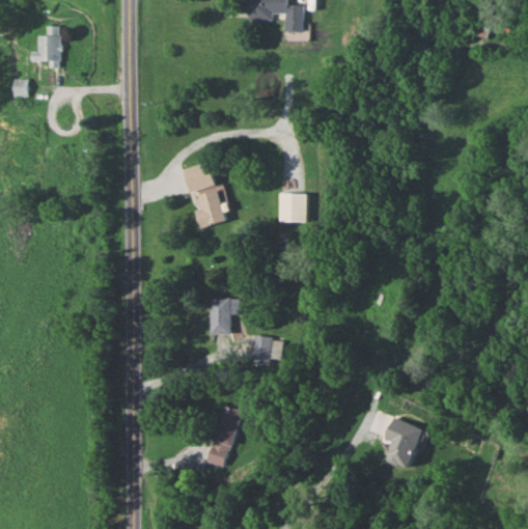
[(237,0),(237,12),(247,12),(247,20),(270,20),(271,14),(283,14),(283,30),(302,30),(302,5),(285,5),(284,0),(237,0)]
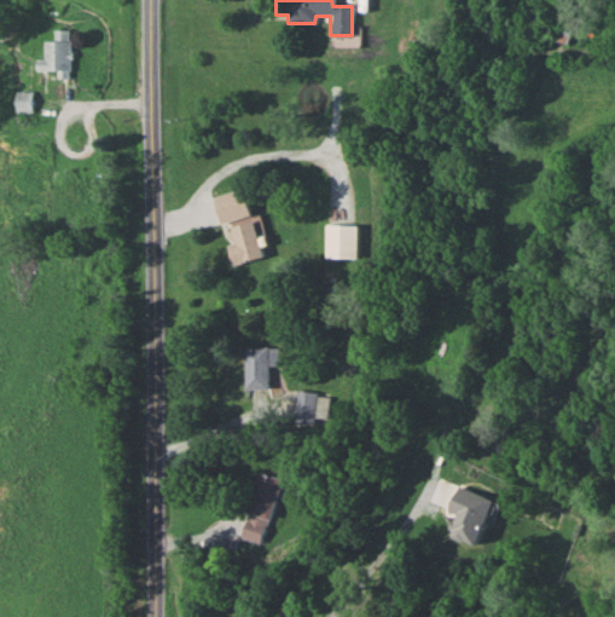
[(545,39),(564,45),(569,32),(550,24),(545,39)]
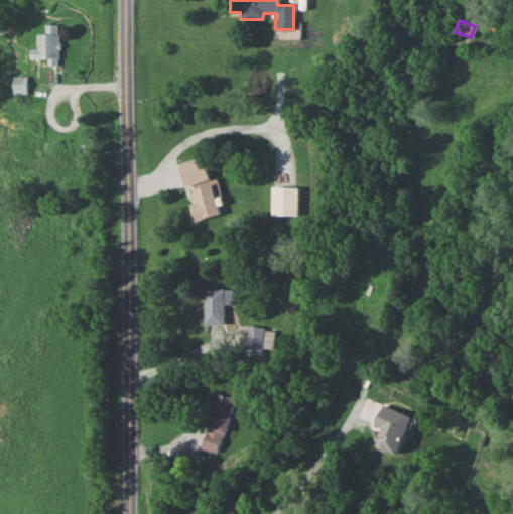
[(58,66),(58,25),(47,25),(47,33),(36,33),(35,59),(47,59),(47,65),(58,66)]
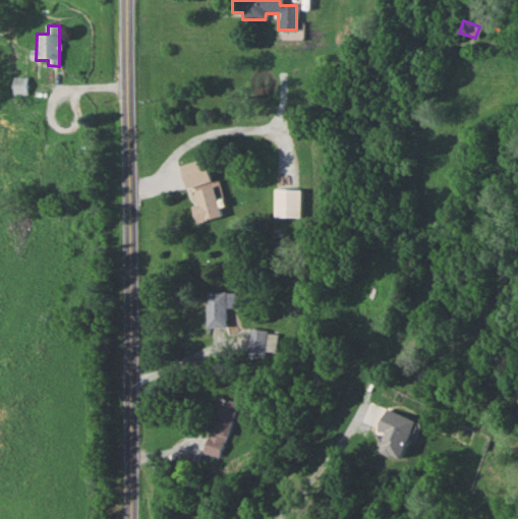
[(220,218),(206,158),(179,165),(188,204),(190,204),(194,223),(220,218)]
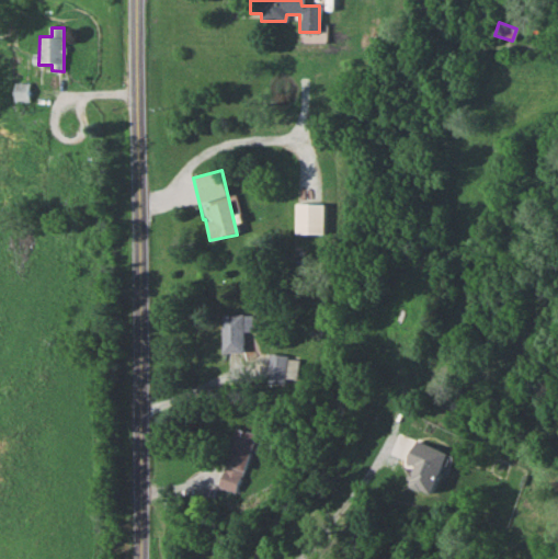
[(325,236),(325,204),(295,204),(295,236),(325,236)]
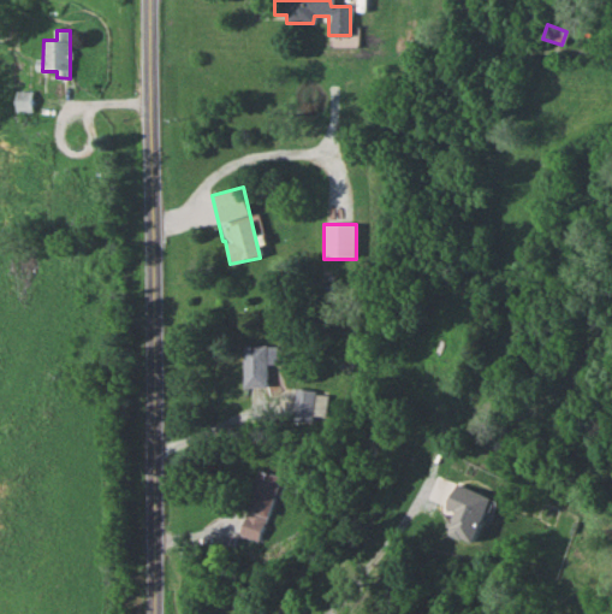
[(242,346),(242,385),(267,385),(267,364),(274,364),(274,346),(242,346)]
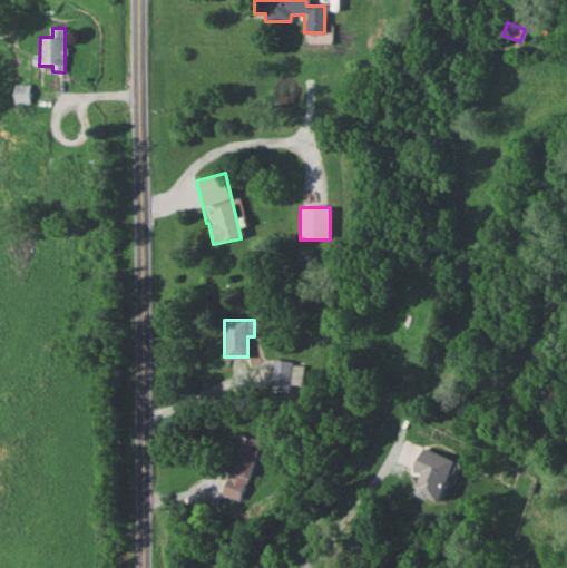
[(304,368),(279,356),(269,379),(294,390),(304,368)]
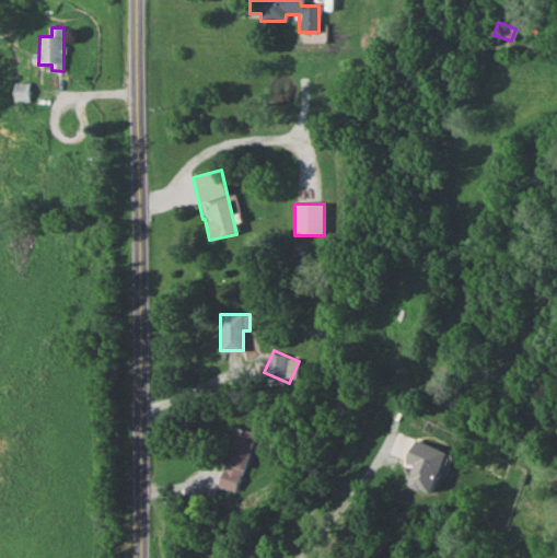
[(240,474),(254,431),(235,426),(221,468),(240,474)]
